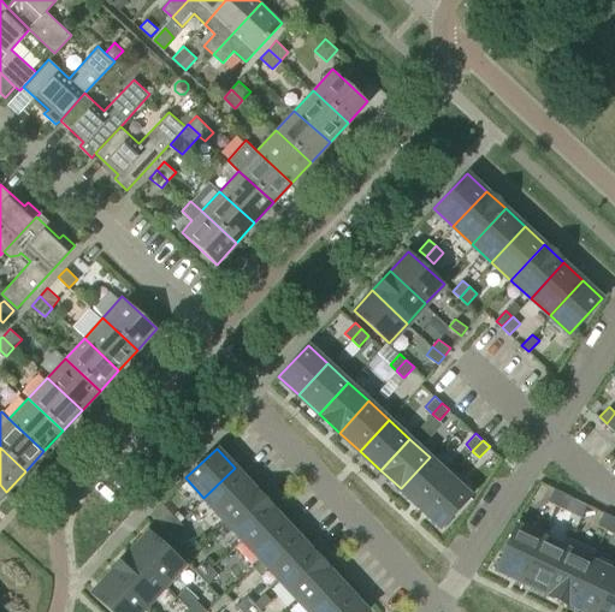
[(430,457),(401,488),(421,507),(450,476),(430,457)]
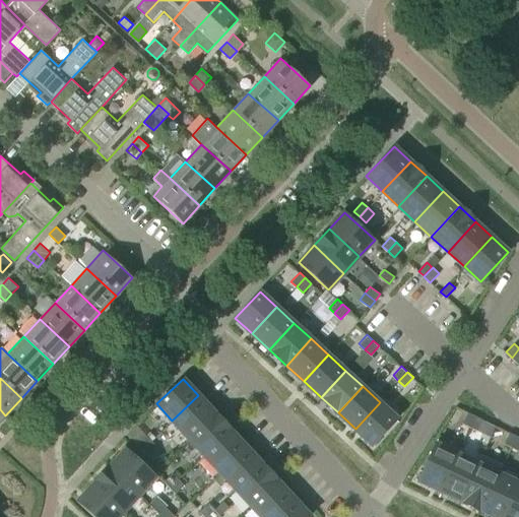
[(172,421),(188,437),(214,412),(198,395),(172,421)]
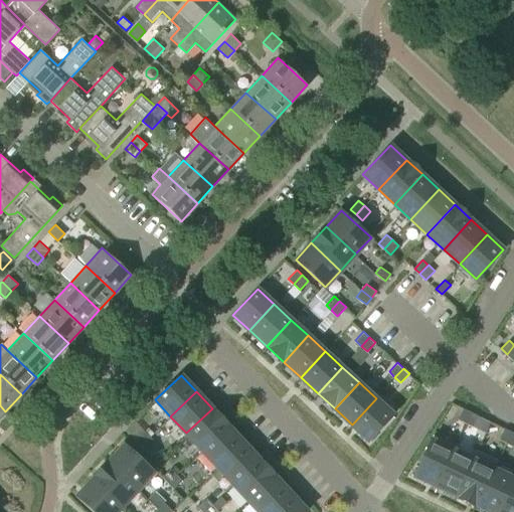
[(393,414),(376,398),(352,424),(369,441),(393,414)]
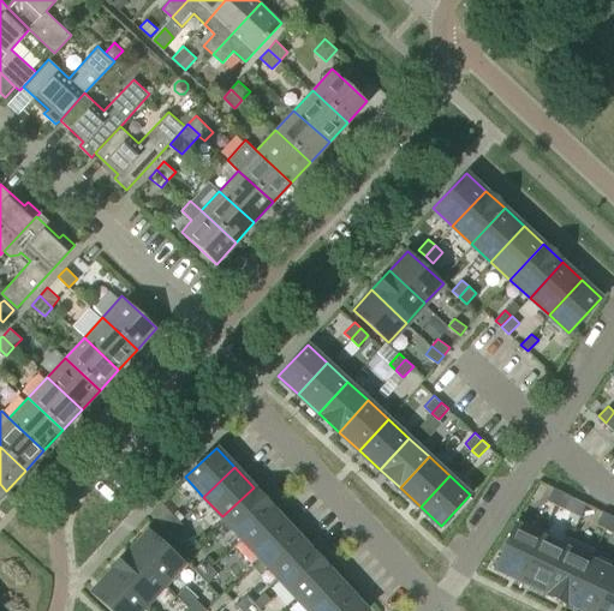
[(547,499),(555,503),(561,490),(553,486),(547,499)]
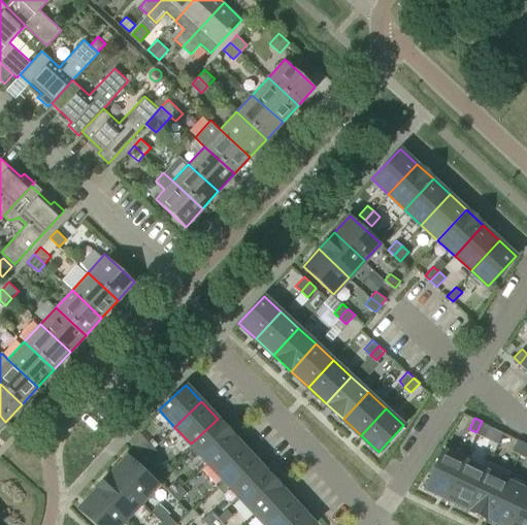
[(207,461),(234,436),(218,419),(191,444),(207,461)]
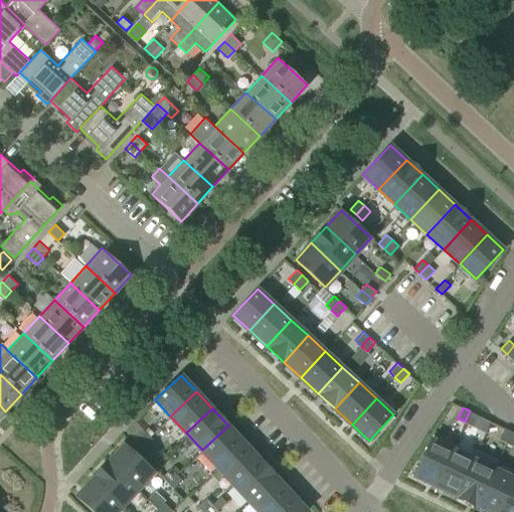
[(470,410),(465,421),(473,425),(478,414),(470,410)]
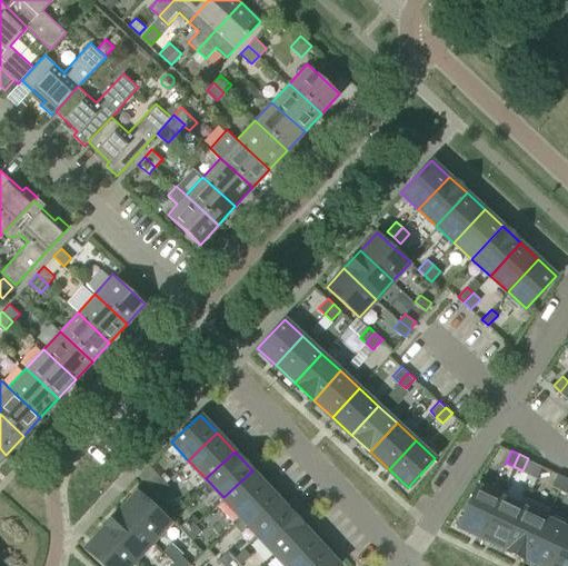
[(537,477),(542,465),(534,460),(527,473),(537,477)]
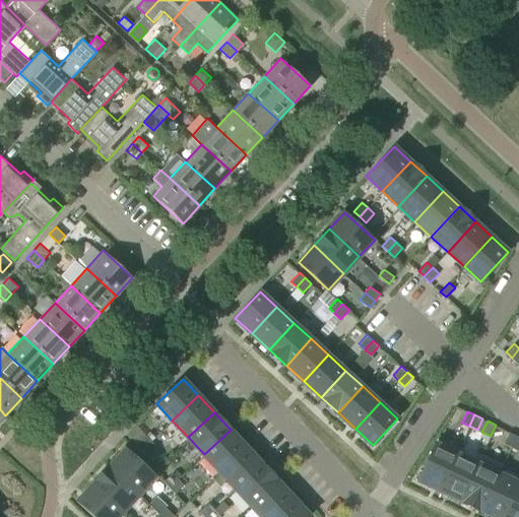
[(246,447),(231,430),(204,454),(219,471),(246,447)]
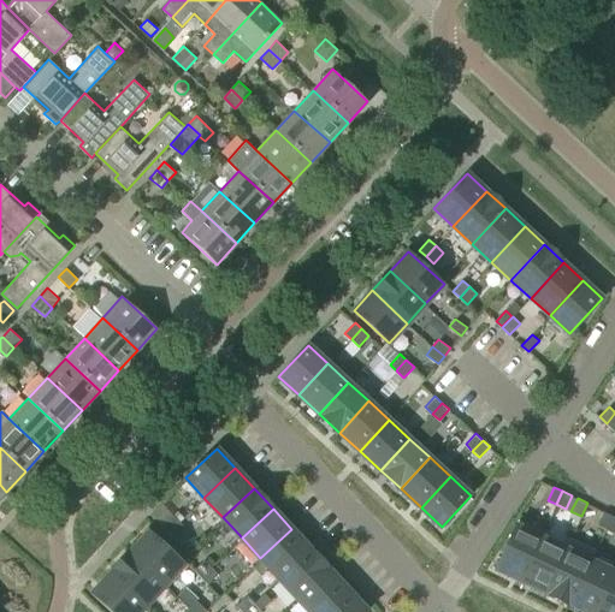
[(605,528),(611,515),(603,511),(597,524),(605,528)]
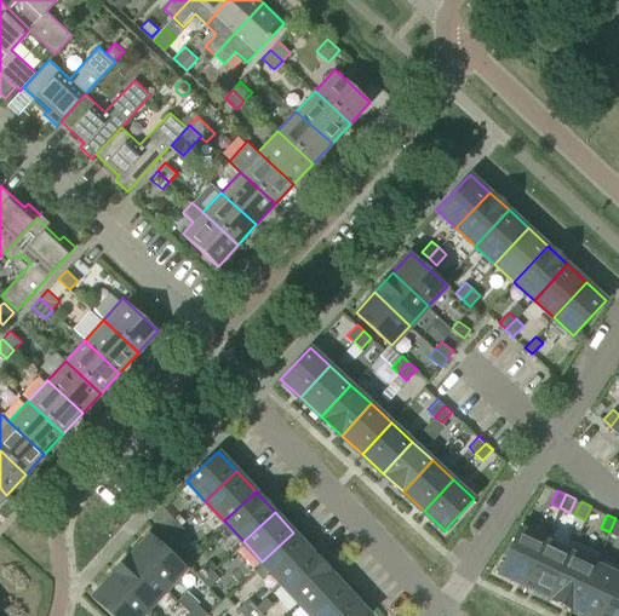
[(164,528),(170,535),(181,524),(175,518),(164,528)]
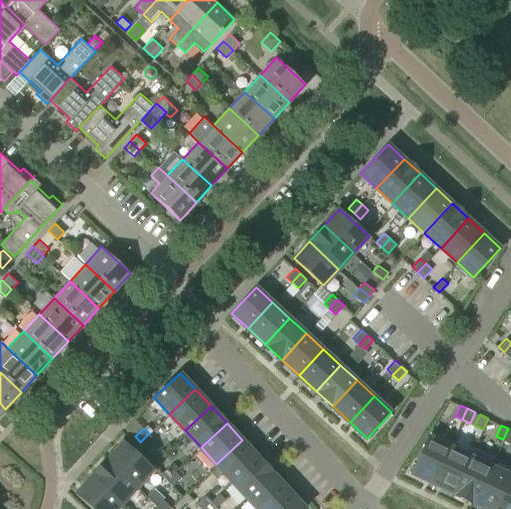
[(449,446),(450,446),(453,442),(431,431),(411,472),(432,482),(449,446)]
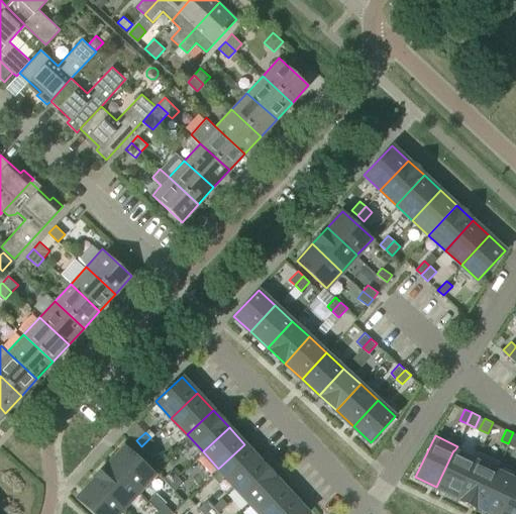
[(150,437),(141,446),(146,452),(156,443),(150,437)]
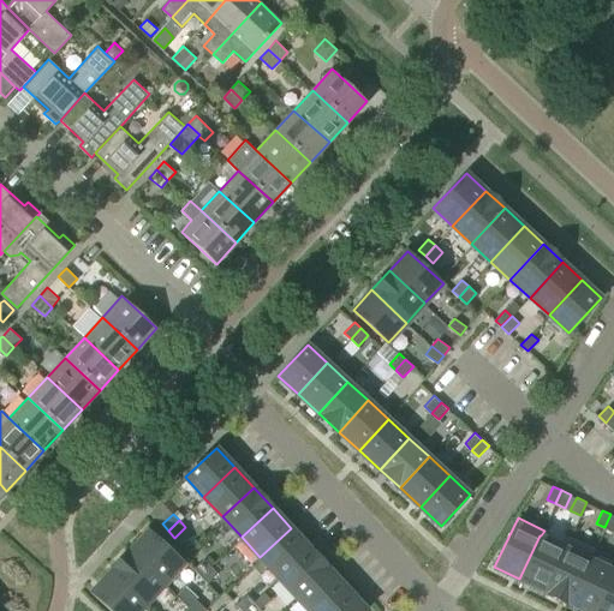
[(260,557),(279,577),(310,549),(291,528),(260,557)]
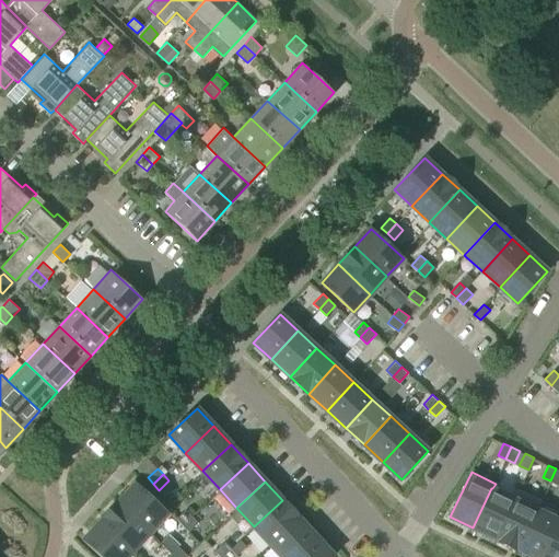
[(135,483),(118,501),(150,532),(167,513),(135,483)]
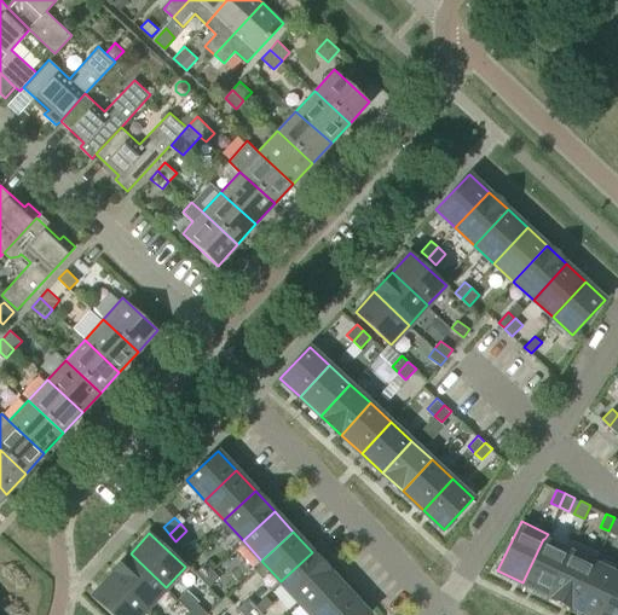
[(523,582),(548,595),(569,551),(569,550),(544,539),(543,539),(523,582)]
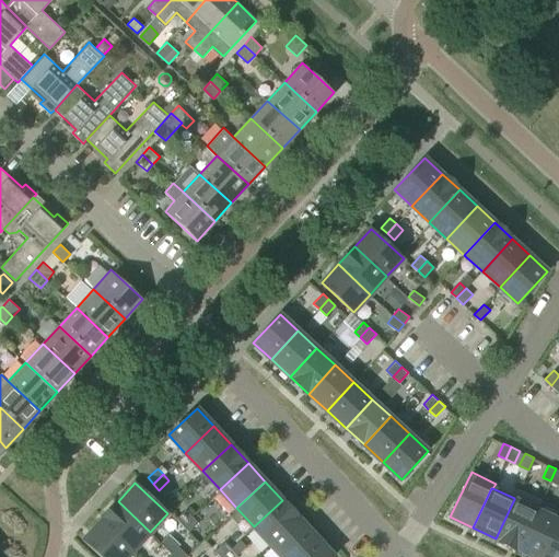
[(514,499),(496,538),(519,549),(537,509),(538,510),(543,500),(519,489),(514,498),(514,499)]
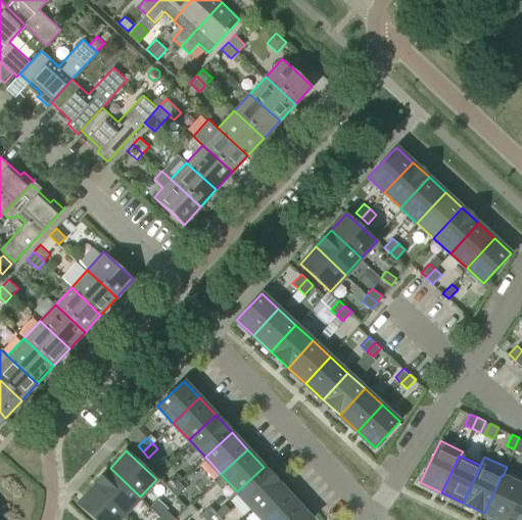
[(264,467),(237,491),(253,509),(280,484),(264,467)]
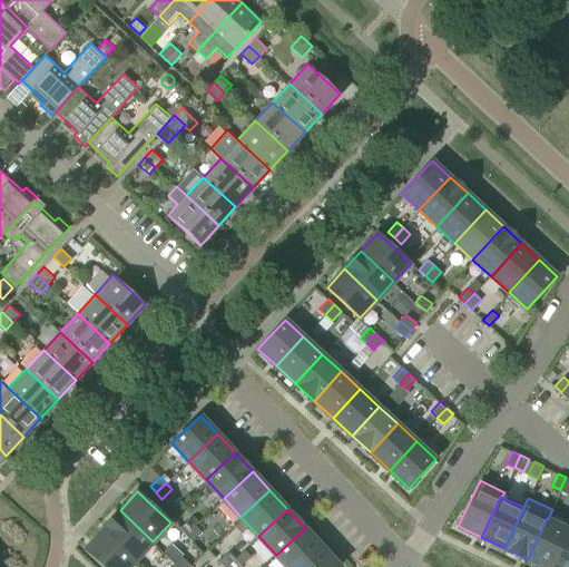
[(120,510),(102,529),(135,560),(153,541),(120,510)]
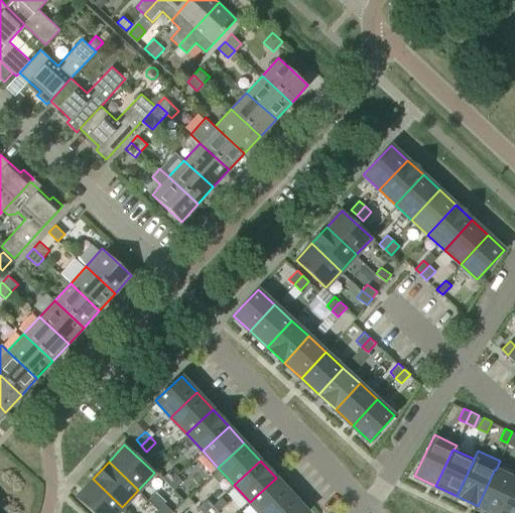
[(168,483),(177,475),(171,469),(162,477),(168,483)]
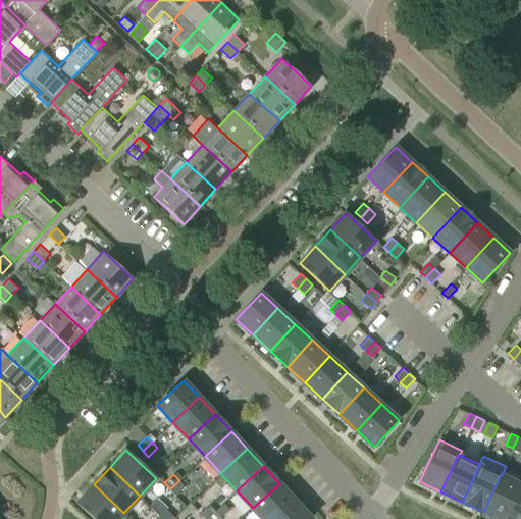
[(483,512),(498,518),(505,518),(520,486),(520,484),(502,475),(501,474),(483,512)]
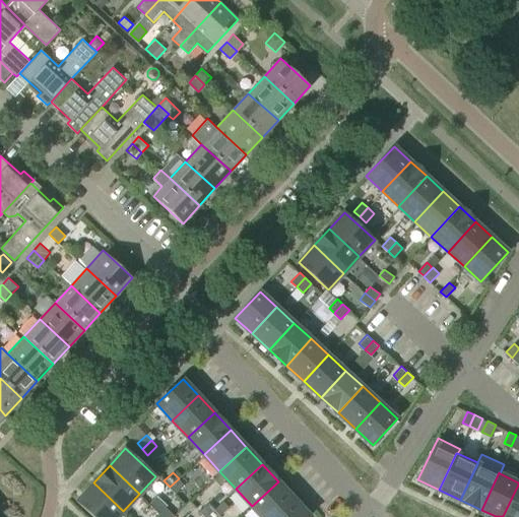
[(184,485),(179,478),(170,487),(175,493),(184,485)]
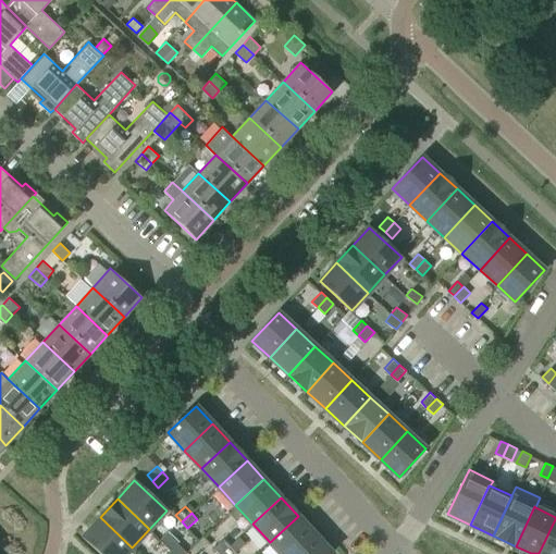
[(280,553),(293,553),(314,534),(298,516),(270,542),(280,553)]
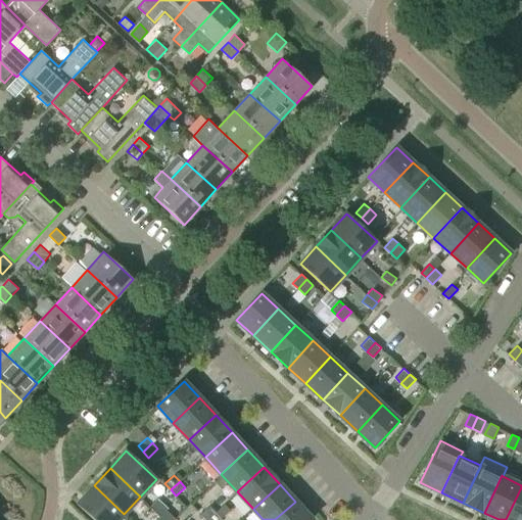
[(94,485),(78,504),(95,519),(117,519),(124,514),(94,485)]
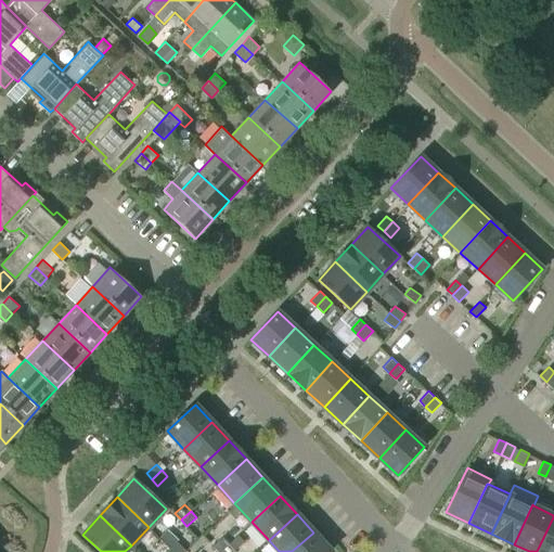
[(553,517),(537,551),(553,551),(553,517)]
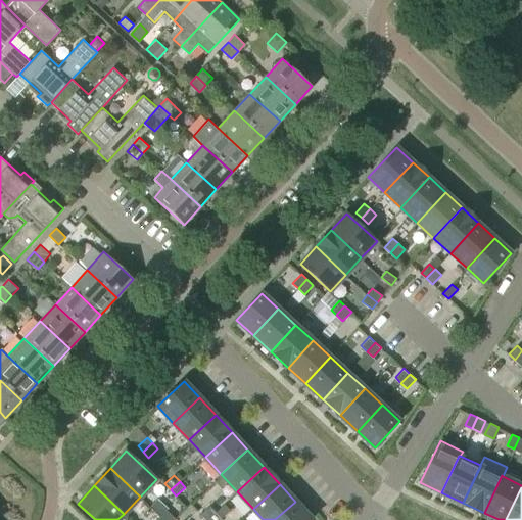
[(310,519),(312,519),(295,502),(275,519),(310,519)]
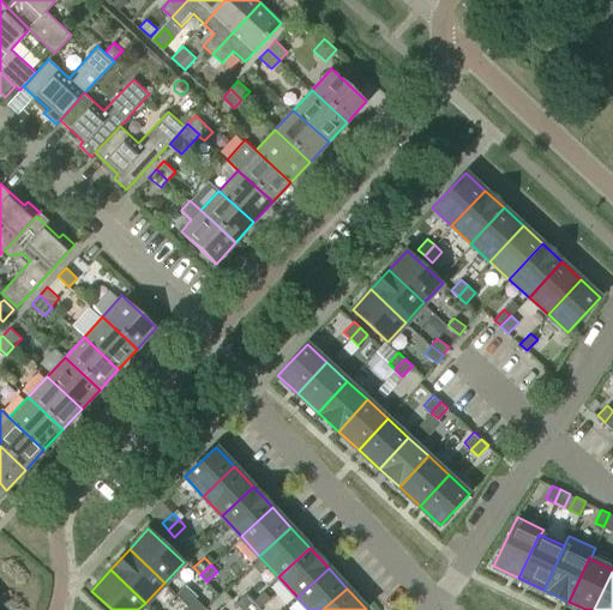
[(242,609),(253,599),(246,592),(235,603),(242,609)]
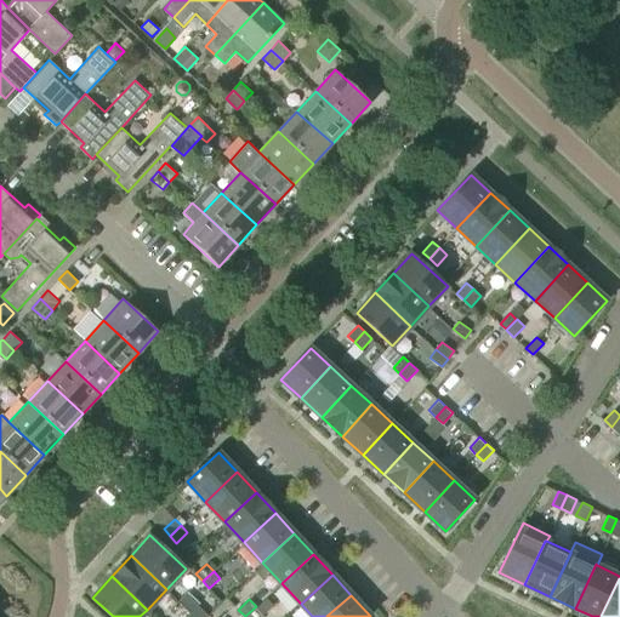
[(198,605),(191,612),(197,616),(205,616),(209,615),(198,605)]
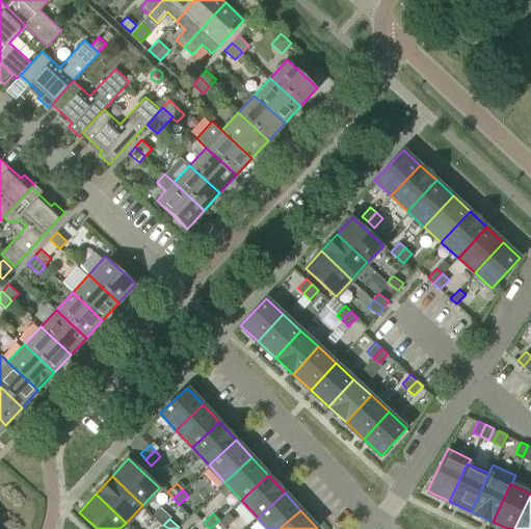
[(221,528),(224,526),(219,520),(210,528),(221,528)]
